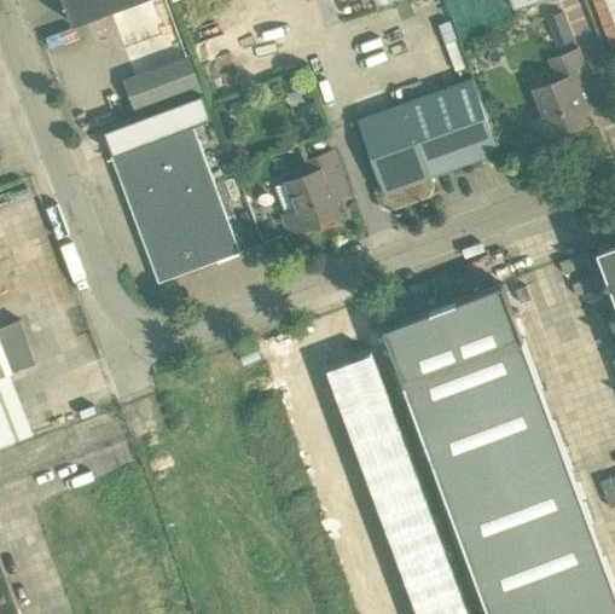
[(58,0),(69,29),(146,0),(58,0)]
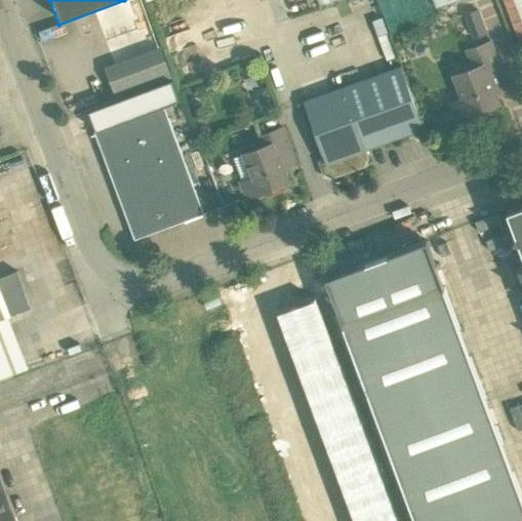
[(371,0),(377,26),(428,12),(425,0),(371,0)]
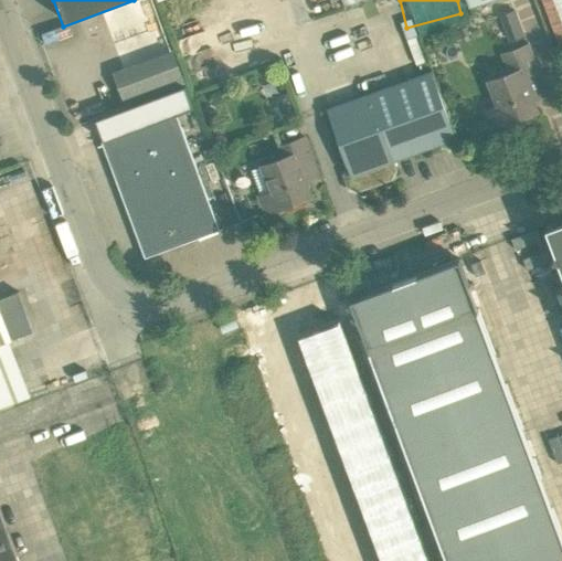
[(463,0),(467,10),(495,0),(463,0)]
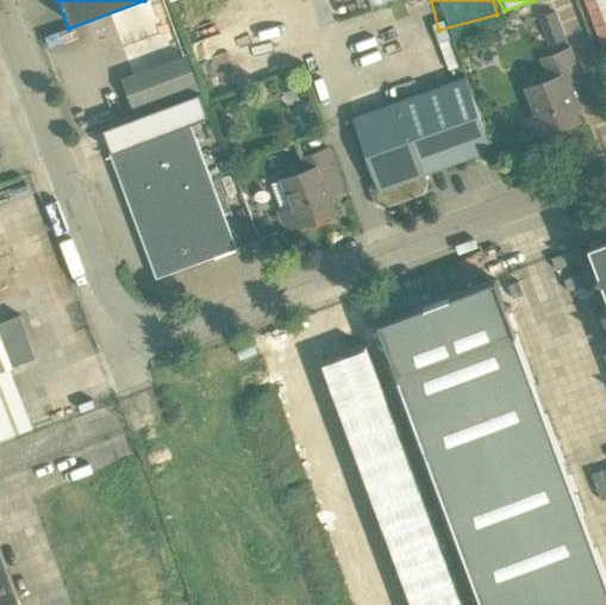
[(550,17),(538,20),(548,48),(561,43),(550,17)]
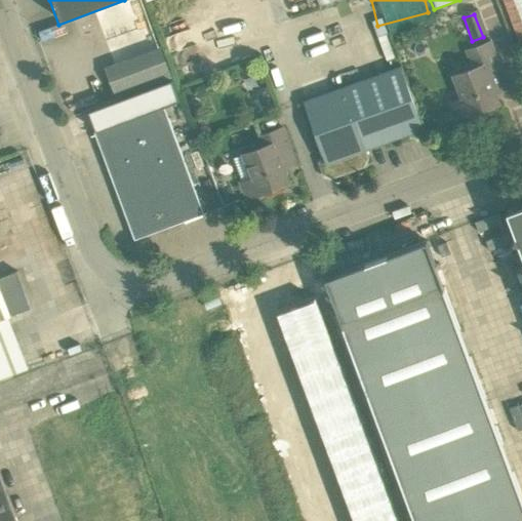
[(378,31),(370,33),(376,55),(384,53),(378,31)]
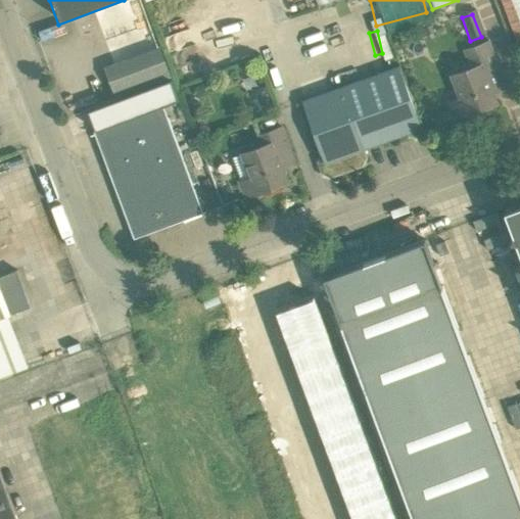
[(154,46),(95,61),(103,96),(162,81),(154,46)]
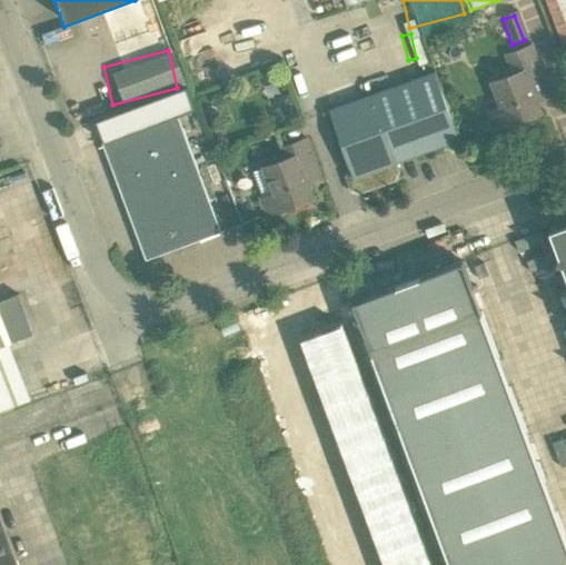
[(493,132),(536,117),(533,105),(538,102),(539,103),(548,100),(540,81),(539,81),(527,50),(513,56),(519,75),(490,85),(499,110),(486,115),(493,132)]
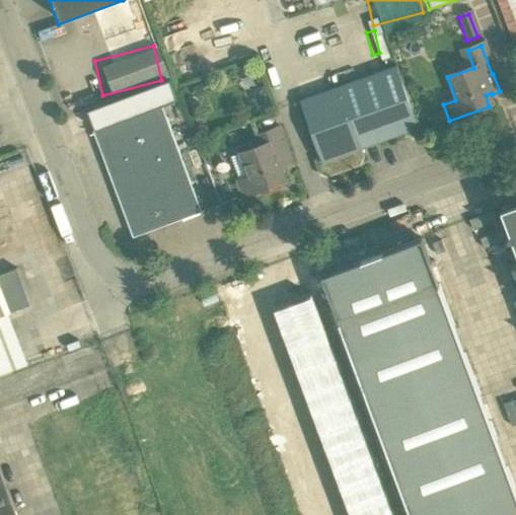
[(356,151),(416,131),(393,69),(297,103),(315,155),(311,163),(316,175),(323,179),(356,167),(359,160),(356,151)]
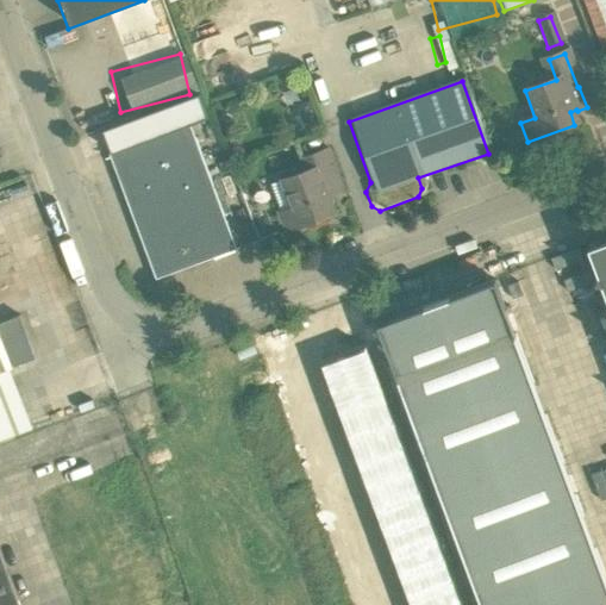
[(100,133),(108,156),(186,126),(186,128),(205,120),(195,97),(100,133)]
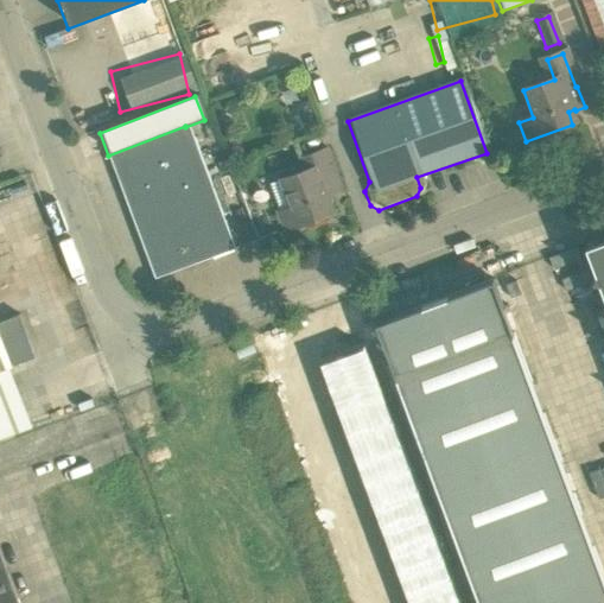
[(306,114),(300,96),(279,103),(285,121),(306,114)]
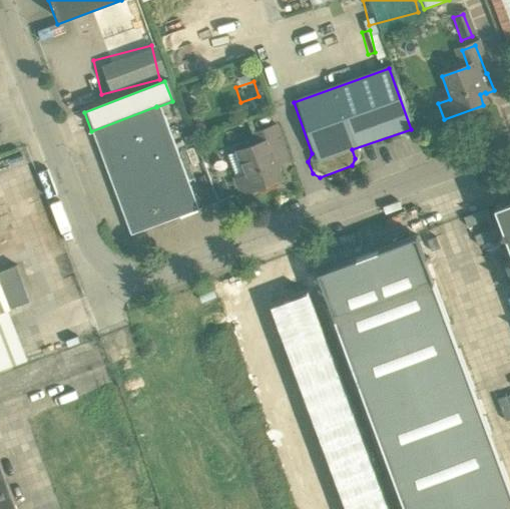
[(129,235),(195,210),(156,107),(156,106),(91,131),(89,131),(129,235)]
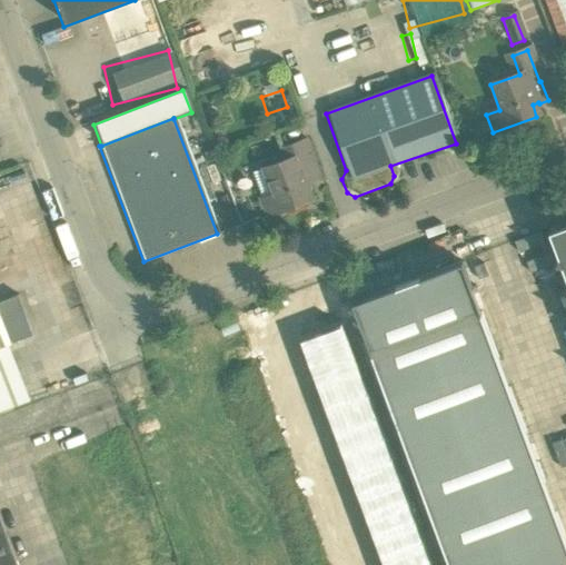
[(265,218),(308,201),(303,187),(308,185),(304,171),(311,168),(303,142),(287,148),(291,159),(262,169),(271,195),(258,199),(265,218)]
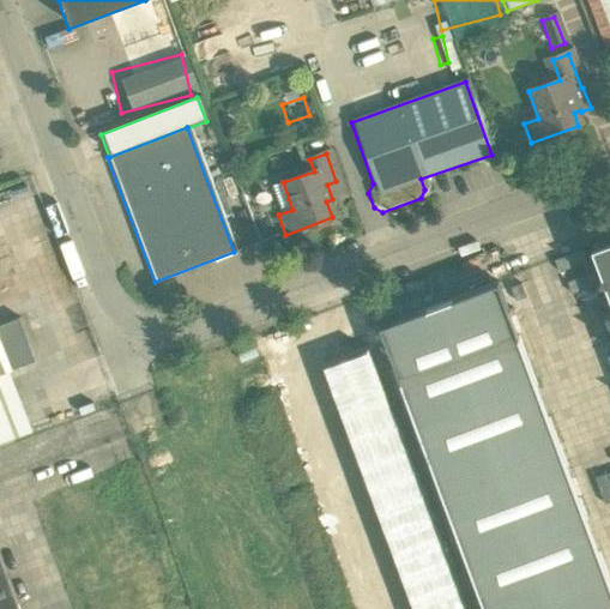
[(609,242),(590,251),(599,278),(597,284),(603,288),(609,306),(609,242)]
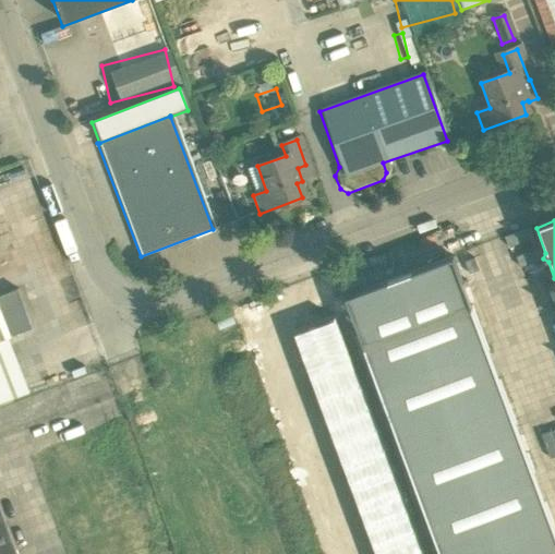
[(554,553),(554,538),(451,261),(344,300),(438,553),(554,553)]
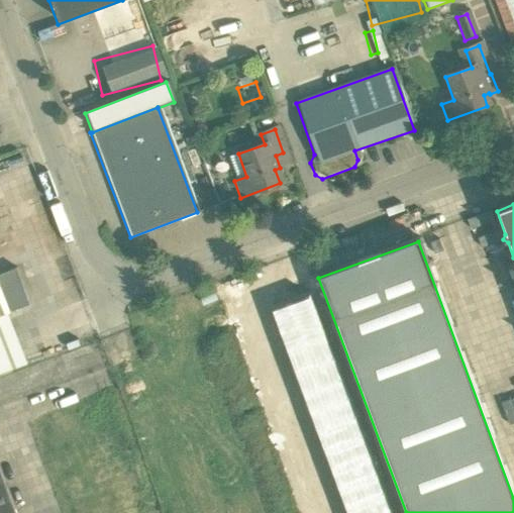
[(0,373),(27,363),(8,311),(25,305),(12,270),(0,274),(0,373)]
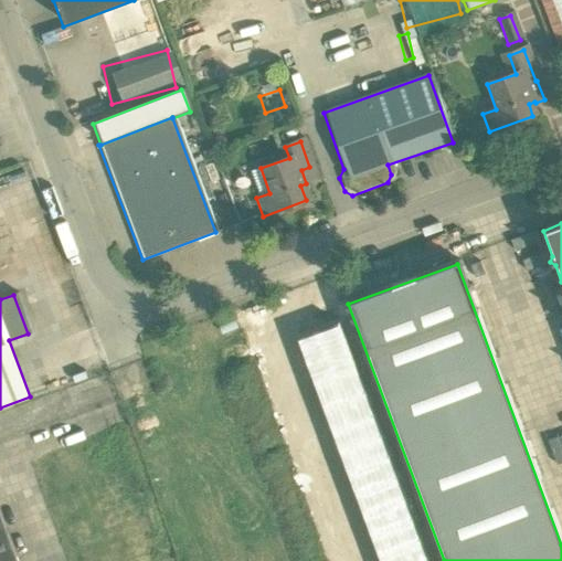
[(425,560),(331,309),(290,325),(379,560),(425,560)]
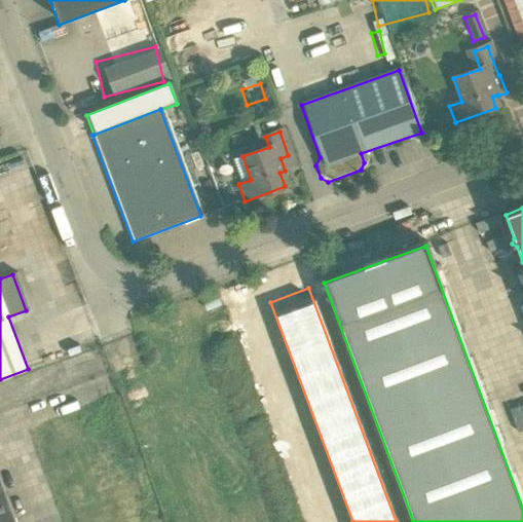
[(12,521),(0,489),(0,521),(12,521)]
